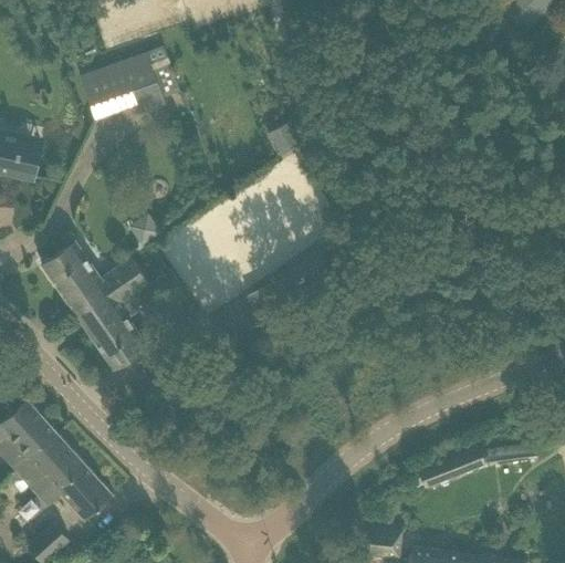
[(79,76),(94,121),(128,108),(131,117),(164,105),(161,97),(178,92),(163,47),(79,76)]
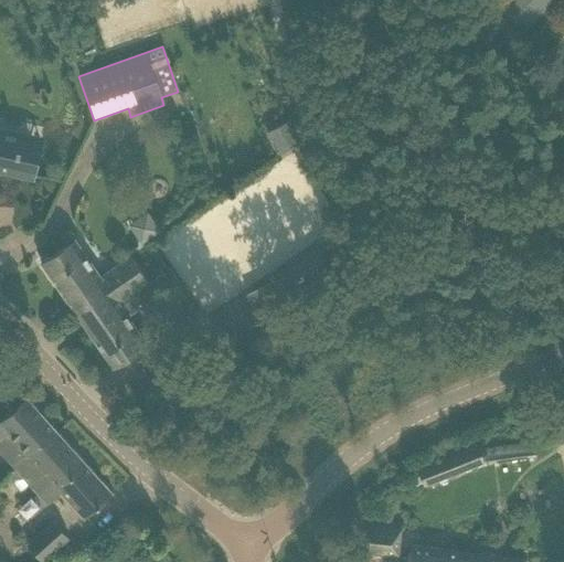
[(277,155),(305,140),(294,118),(266,133),(277,155)]
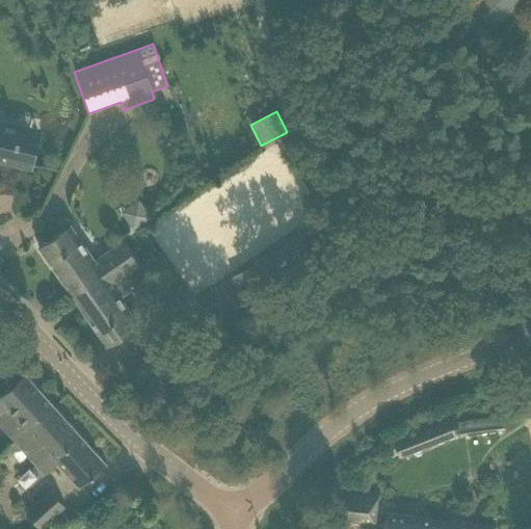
[(0,160),(10,163),(11,161),(15,147),(17,148),(18,141),(16,140),(19,131),(0,126),(0,160)]
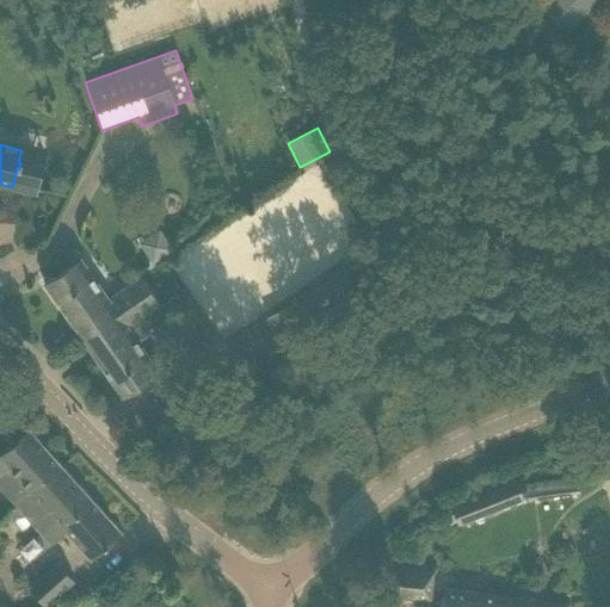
[(416,227),(401,231),(406,245),(420,240),(416,227)]
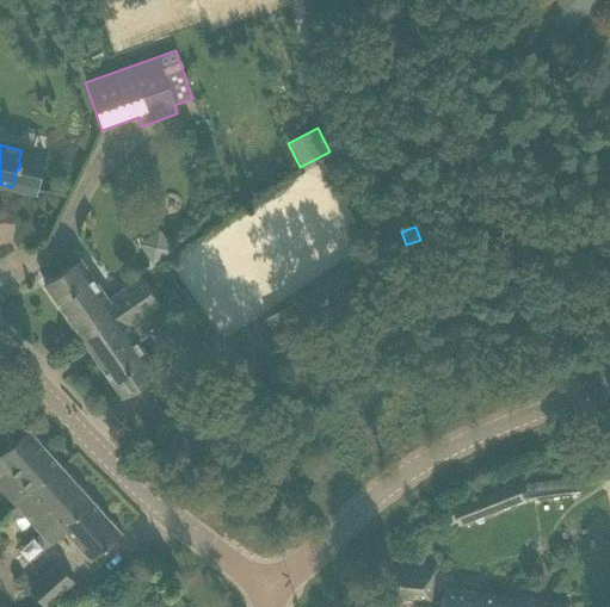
[(136,245),(151,266),(173,252),(159,230),(136,245)]
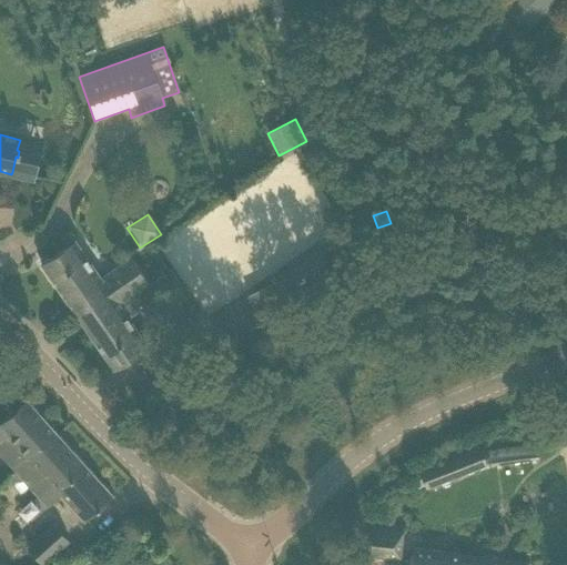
[(149,285),(148,285),(129,259),(101,279),(74,242),(39,266),(113,373),(149,347),(119,305),(134,295),(149,285)]
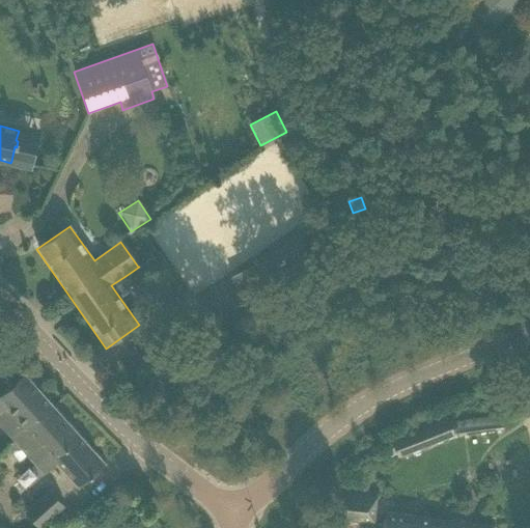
[(253,266),(261,282),(316,255),(307,237),(271,255),(270,253),(269,254),(273,260),(256,269),(255,265),(253,266)]
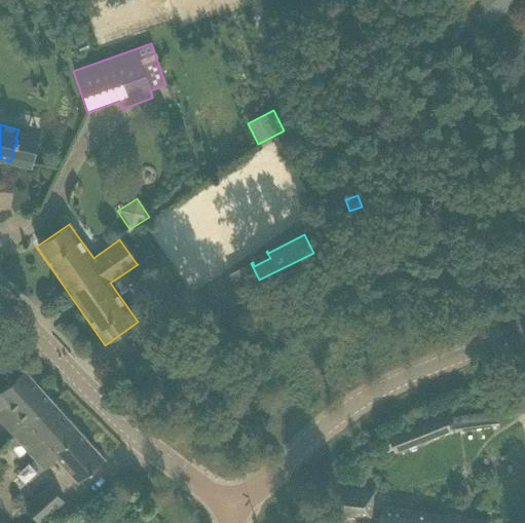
[(150,254),(137,264),(138,264),(124,273),(130,282),(157,264),(150,254)]
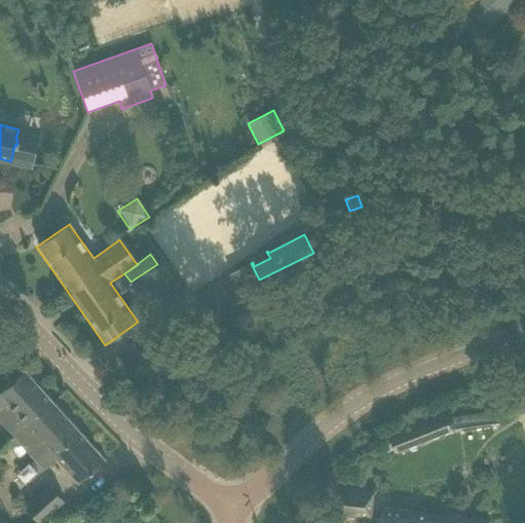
[(209,308),(213,315),(228,307),(224,300),(209,308)]
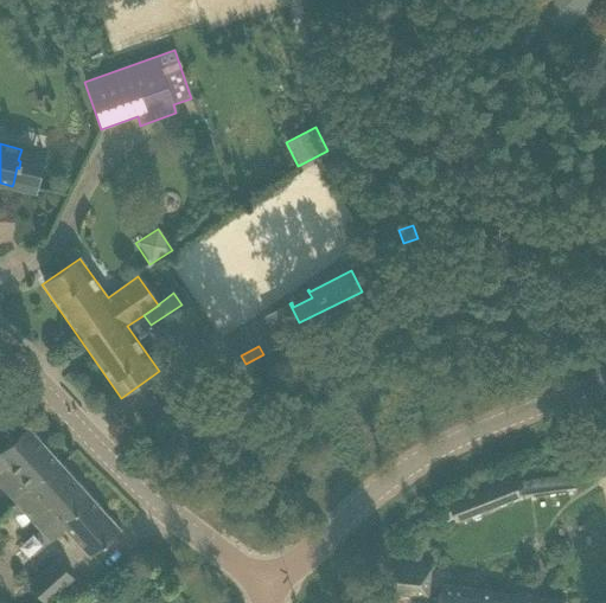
[(0,457),(10,468),(0,475),(0,486),(50,543),(65,530),(90,558),(120,531),(27,429),(0,453),(0,457)]
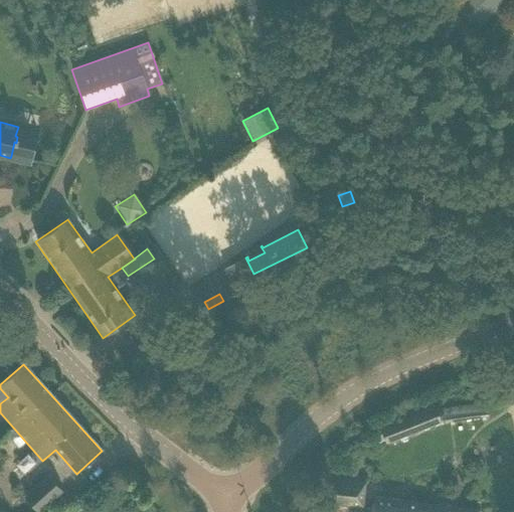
[(488,416),(486,404),(441,410),(443,422),(488,416)]
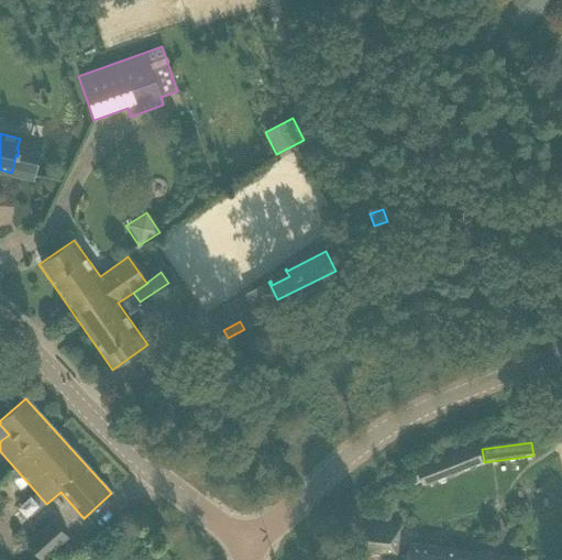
[(421,487),(483,462),(476,446),(415,470),(421,487)]
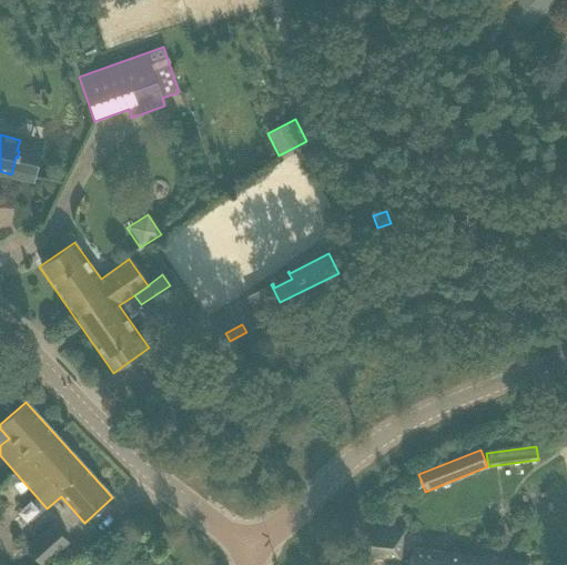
[(354,555),(398,561),(402,530),(358,524),(354,555)]
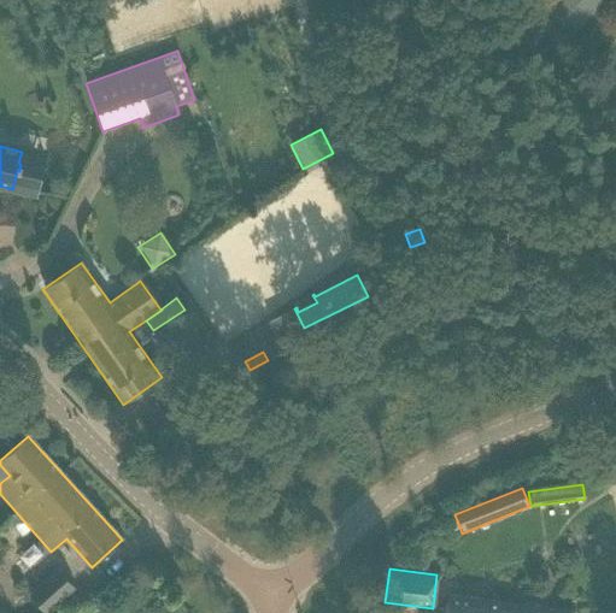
[(58,571),(28,597),(40,612),(50,612),(75,590),(58,571)]
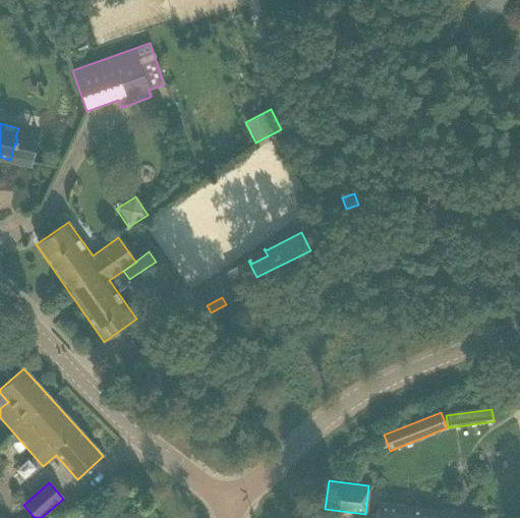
[(475,517),(378,505),(376,517),(475,517)]
